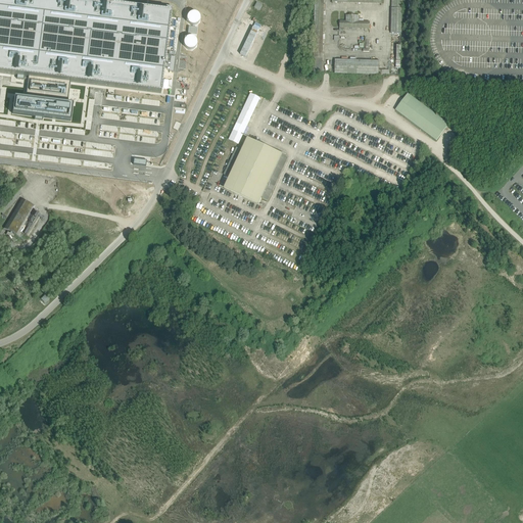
[(171,13),(65,0),(0,0),(0,74),(28,78),(25,97),(13,95),(11,115),(72,123),(75,103),(68,102),(72,83),(160,94),(171,13)]
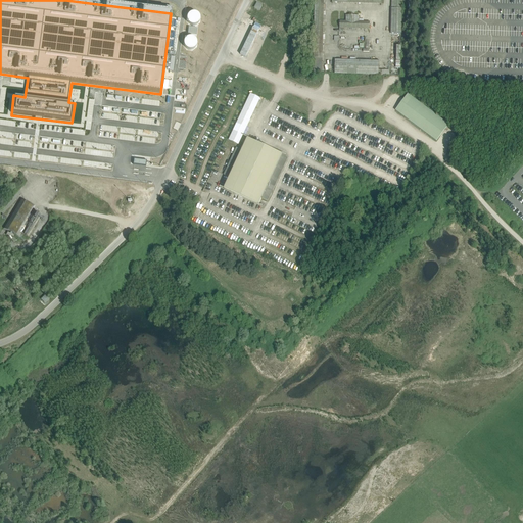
[(401,0),(391,0),(391,34),(401,34),(401,0)]
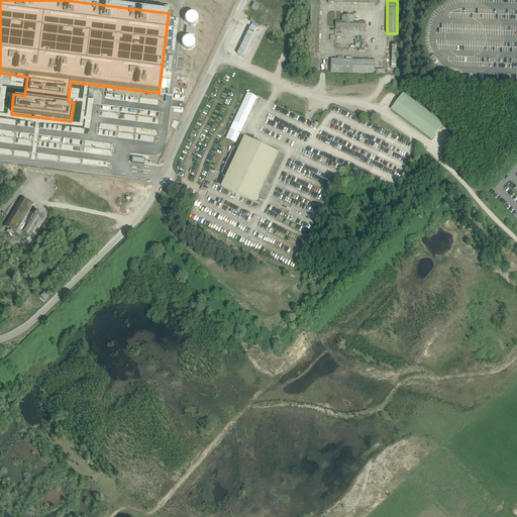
[(354,16),(342,15),(342,21),(336,21),(335,30),(338,30),(338,27),(366,28),(366,22),(354,22),(354,16)]
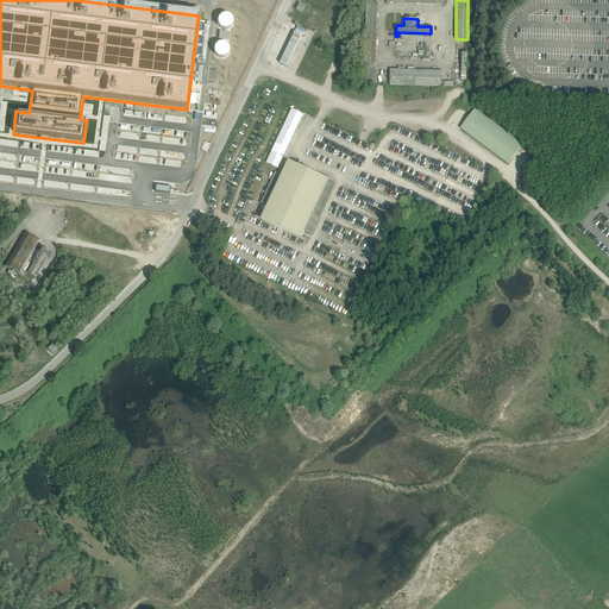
[(441,71),(390,70),(390,86),(445,87),(446,82),(441,82),(441,71)]
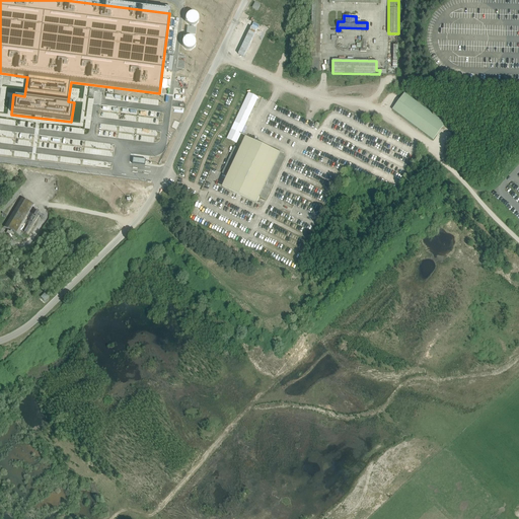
[(248,93),(227,139),(236,144),(257,97),(248,93)]
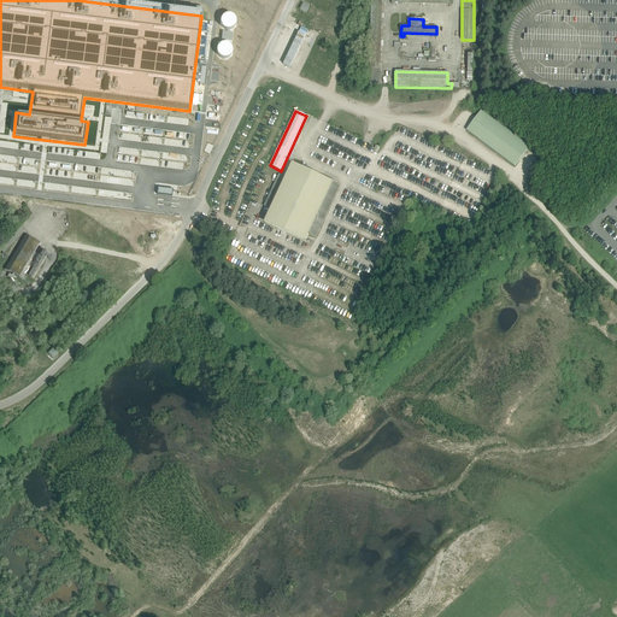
[(528,150),(480,113),(465,134),(513,170),(528,150)]
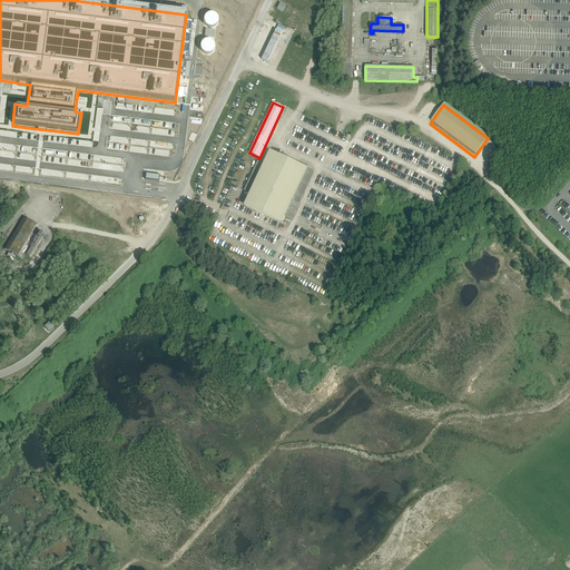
[(307,169),(269,151),(264,164),(251,194),(244,206),(282,224),(285,216),(307,169)]
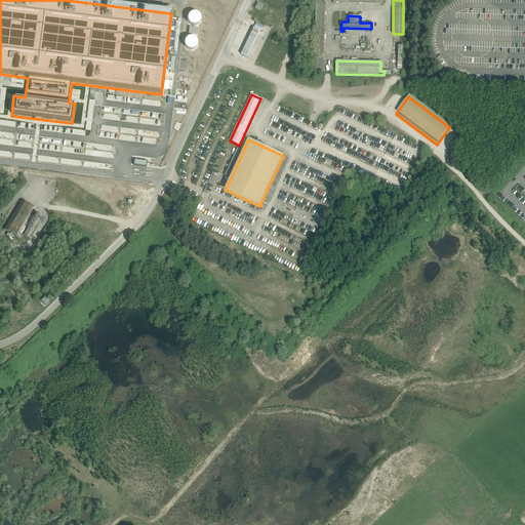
[(227,172),(225,175),(231,178),(243,151),(238,149),(227,172)]
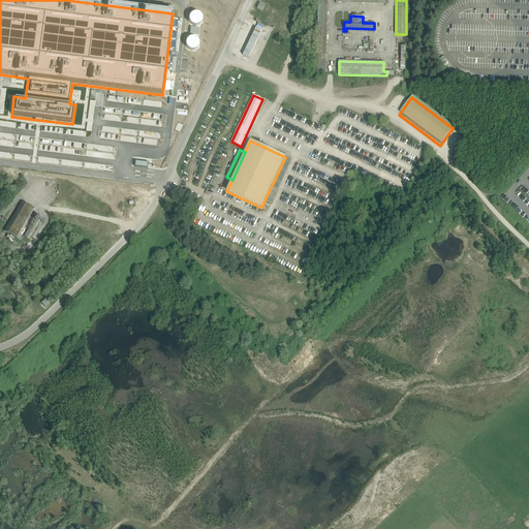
[(285,157),(265,200),(271,204),(291,160),(285,157)]
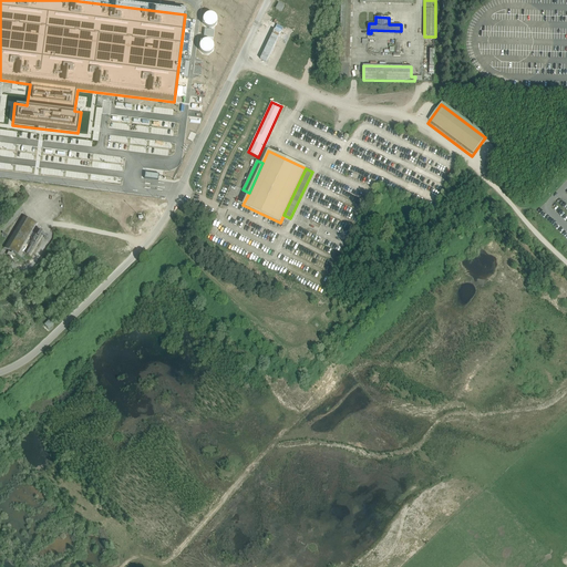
[(41,227),(22,216),(3,248),(9,251),(7,255),(14,259),(17,256),(22,259),(24,255),(30,258),(44,234),(39,230),(41,227)]
